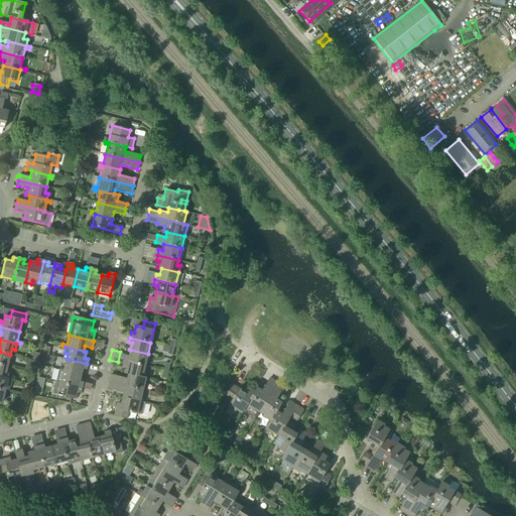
[(125,355),(124,361),(145,366),(148,354),(130,350),(129,356),(125,355)]
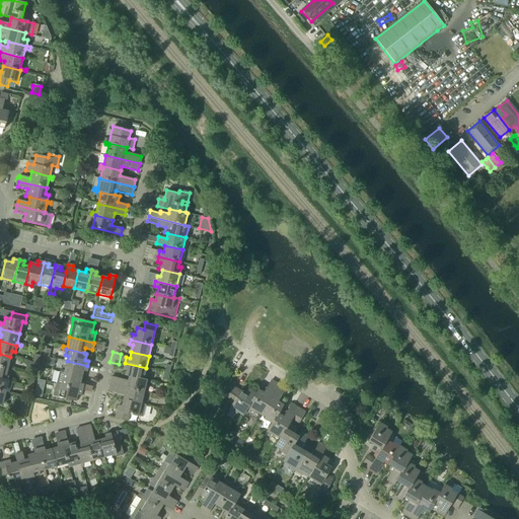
[(10,357),(0,354),(0,366),(7,368),(10,357)]
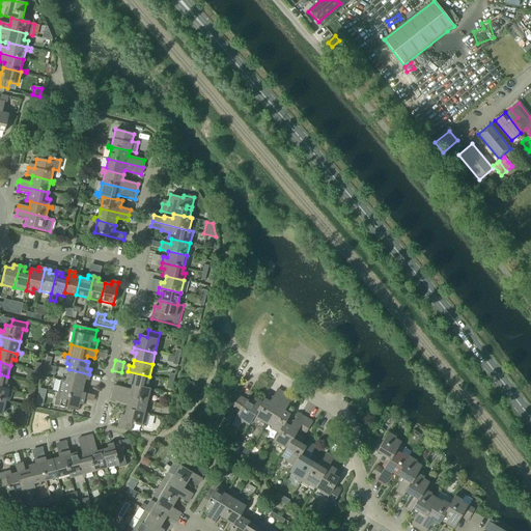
[(89,374),(68,369),(65,382),(83,386),(84,380),(88,381),(89,374)]
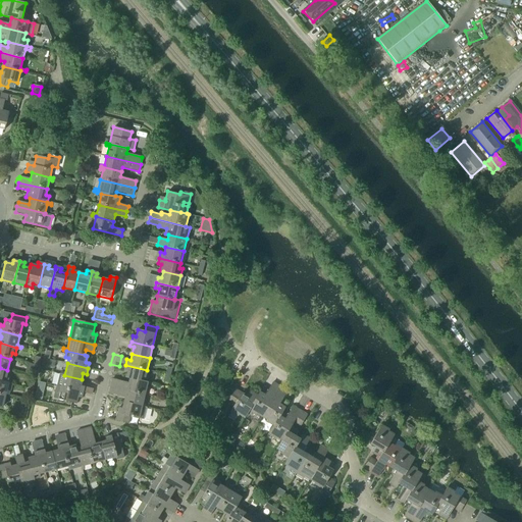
[(147,370),(125,365),(124,370),(127,370),(125,377),(129,378),(147,382),(148,376),(145,375),(147,370)]
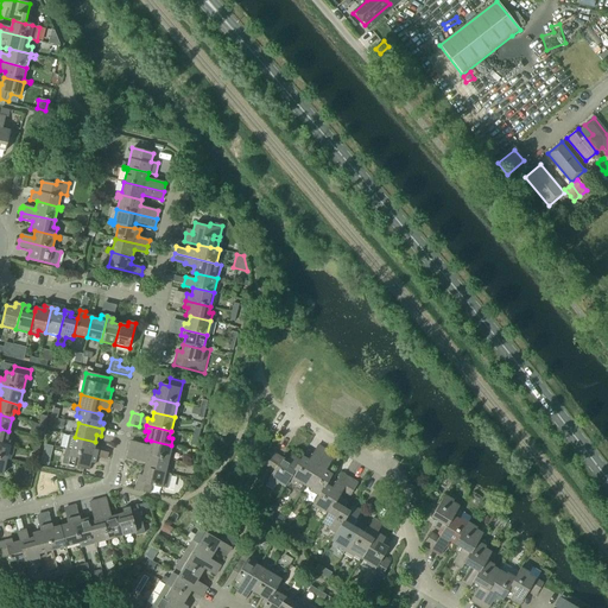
[(8,431),(0,429),(0,443),(10,447),(11,439),(7,438),(8,431)]
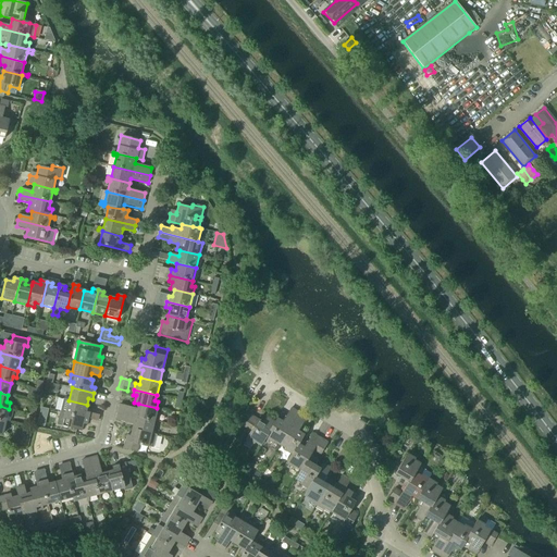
[(60,412),(87,419),(97,421),(99,415),(85,412),(87,405),(69,400),(63,399),(60,412)]
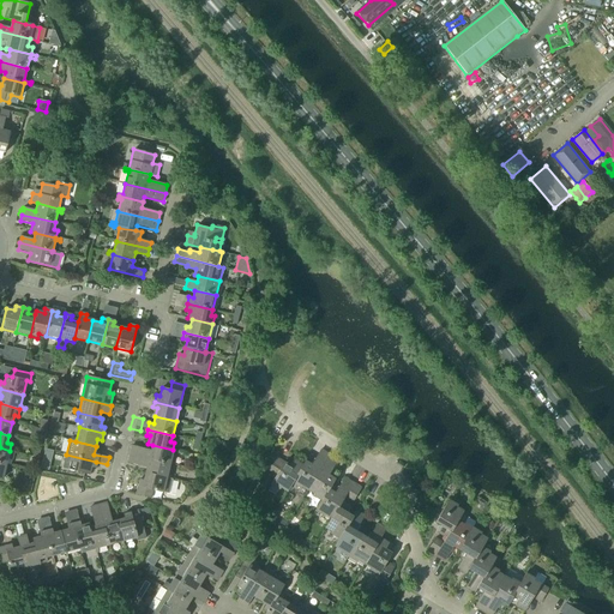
[(173,450),(152,445),(151,451),(132,446),(130,455),(169,464),(173,450)]
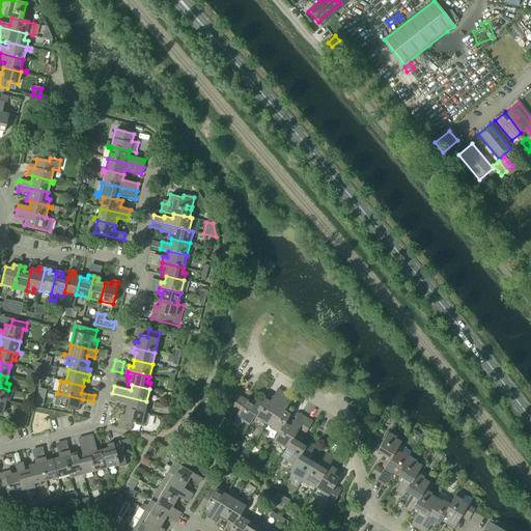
[(0,399),(5,401),(6,397),(10,398),(12,391),(8,390),(0,387),(0,399)]
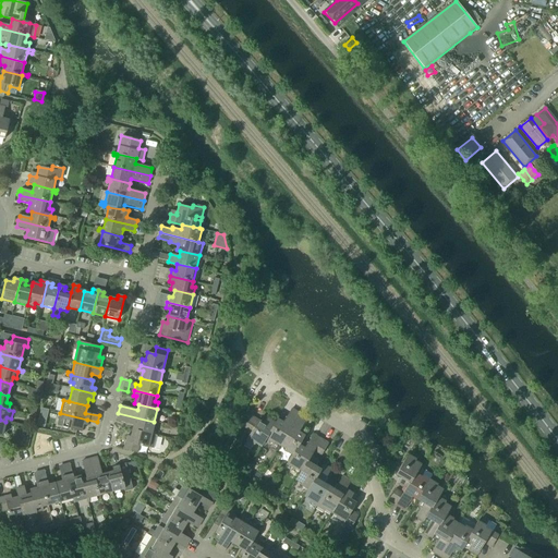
[(276,419),(274,423),(261,447),(266,439),(273,444),(274,441),(279,445),(299,413),(291,409),(282,423),(276,419)]
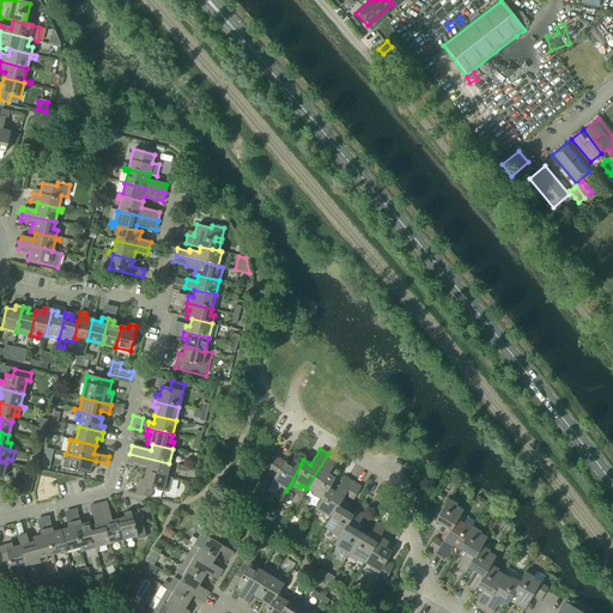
[(96,461),(66,454),(62,468),(89,474),(91,466),(95,467),(96,461)]
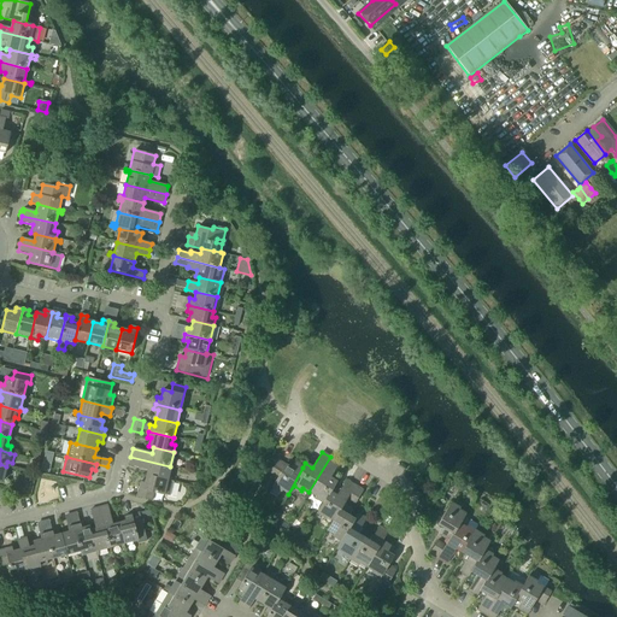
[(170,466),(130,457),(129,465),(147,469),(146,475),(166,480),(170,466)]
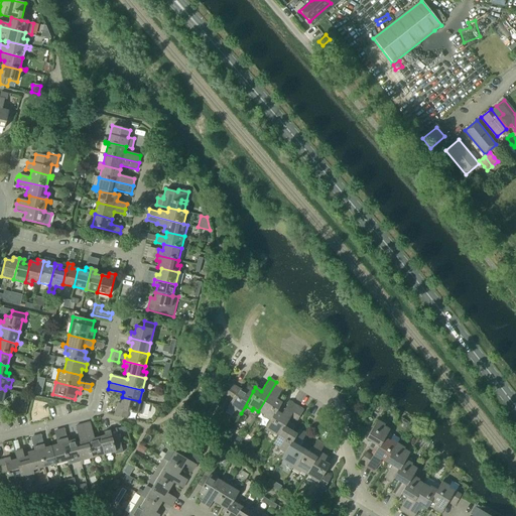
[(276,382),(258,411),(264,415),(264,416),(270,420),(281,403),(276,400),(283,387),(276,382)]
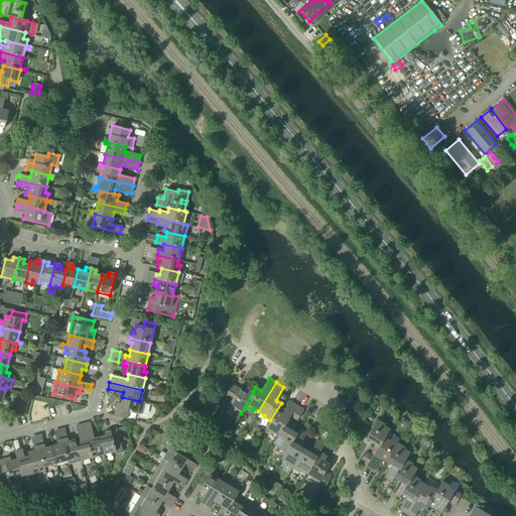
[(241,413),(253,391),(247,387),(245,391),(232,384),(226,395),(232,399),(228,407),(235,411),(235,410),(241,413)]
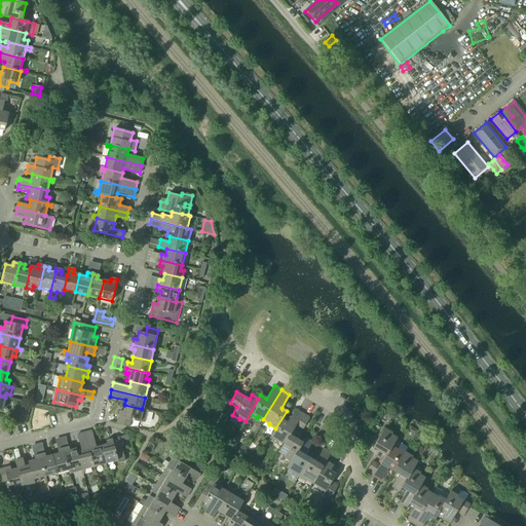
[(142,409),(124,405),(123,412),(119,411),(116,423),(129,426),(130,420),(139,421),(142,409)]
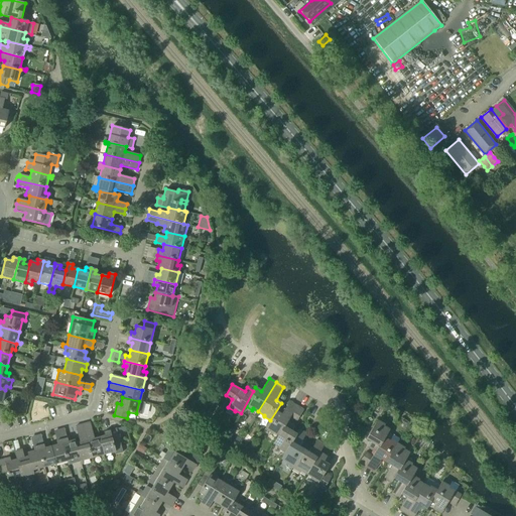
[(18,410),(25,411),(27,403),(20,402),(18,410)]
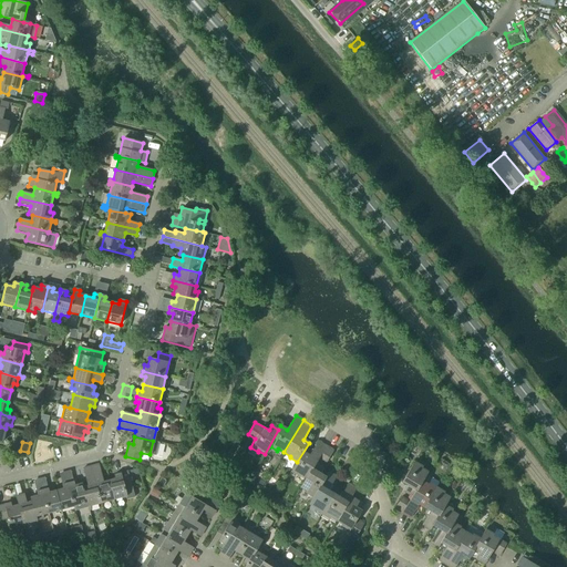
[(297,462),(291,472),(299,477),(300,475),(306,478),(315,463),(318,457),(326,445),(318,442),(310,455),(305,452),(309,443),(297,462)]
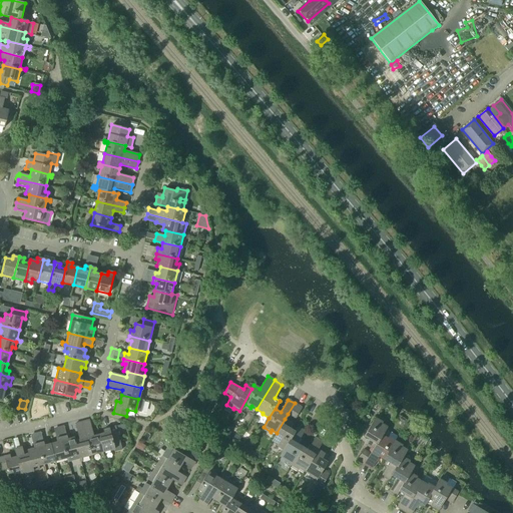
[(295,403),(288,414),(290,415),(296,418),(302,408),(295,403)]
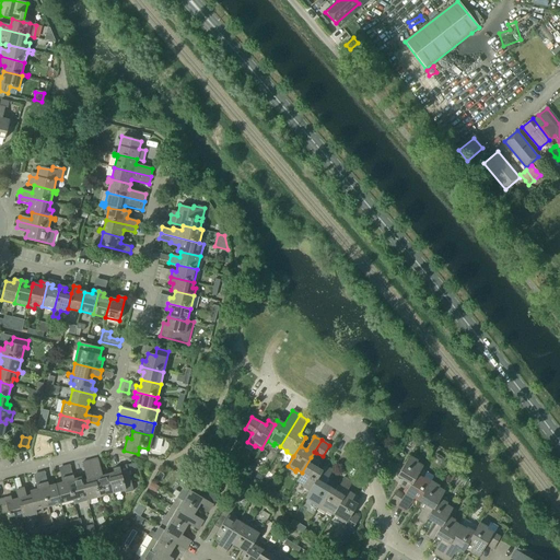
[(386,456),(398,452),(397,446),(384,450),(386,456)]
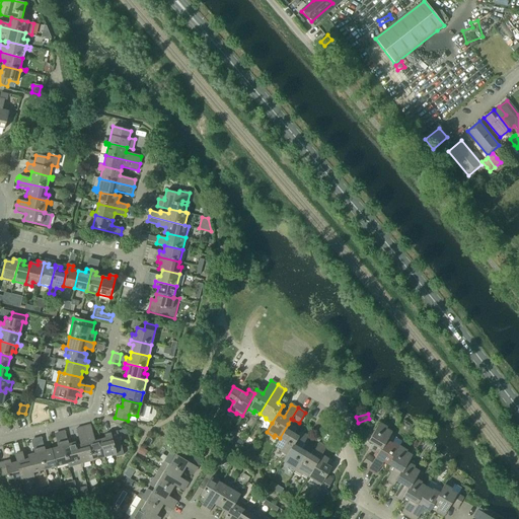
[(377,454),(386,440),(391,432),(385,428),(386,427),(379,423),(368,442),(374,445),(371,450),(377,454)]
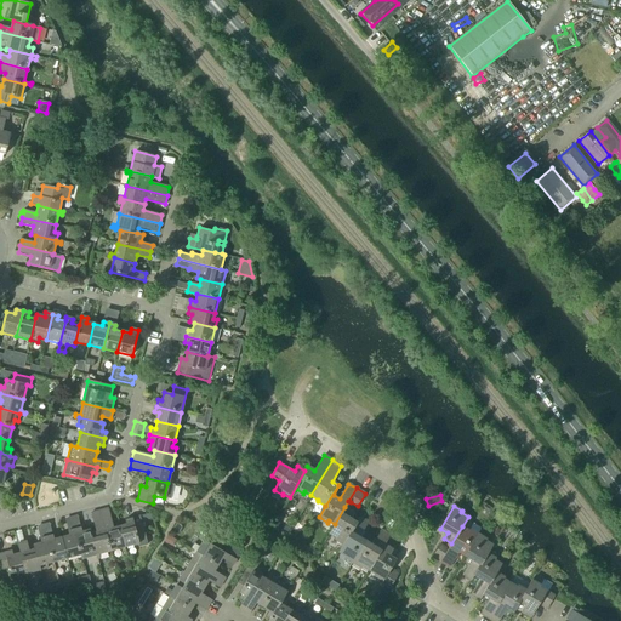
[(335,524),(329,535),(336,539),(335,540),(342,545),(357,523),(349,519),(353,513),(347,508),(345,507),(335,524)]
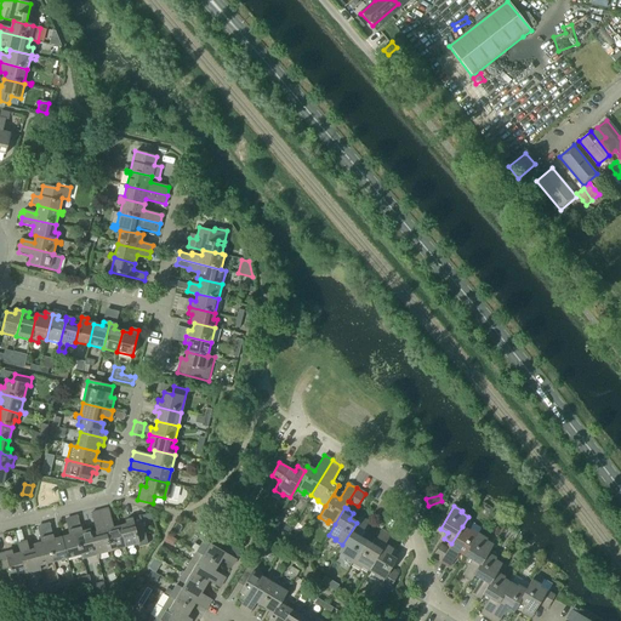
[(107,508),(100,511),(110,551),(121,548),(123,552),(125,552),(124,547),(119,527),(113,529),(107,508)]
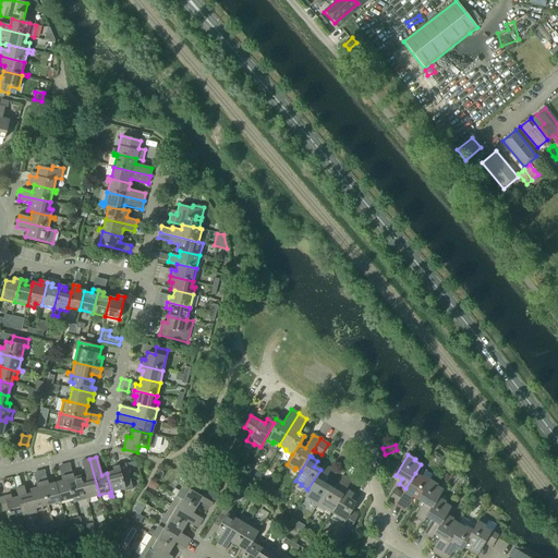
[(99,495),(89,459),(81,461),(86,478),(82,480),(86,498),(87,502),(89,502),(88,498),(99,495)]
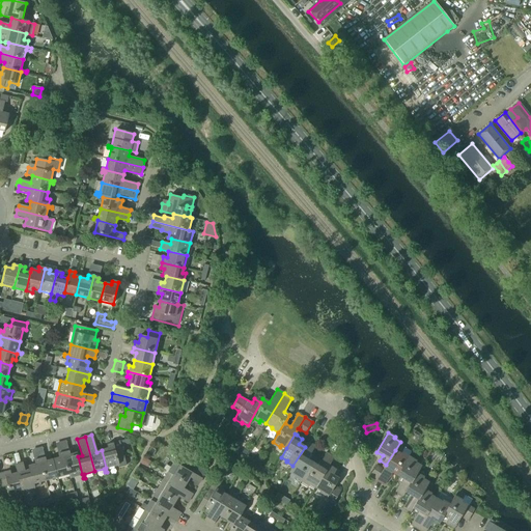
[(82,474),(78,456),(77,453),(70,455),(65,441),(60,442),(70,474),(75,473),(76,476),(82,474)]
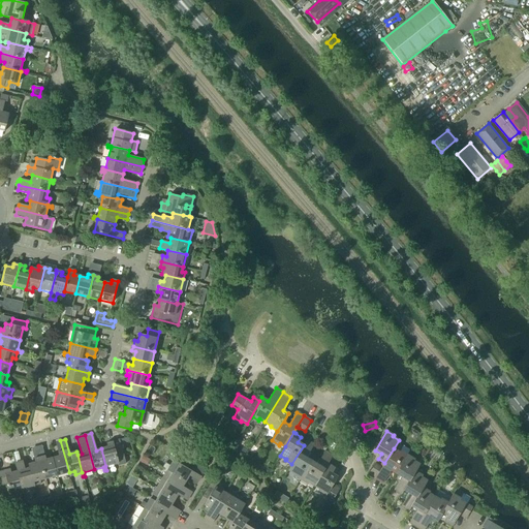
[(69,472),(60,440),(63,452),(58,453),(59,456),(52,458),(57,476),(69,472)]
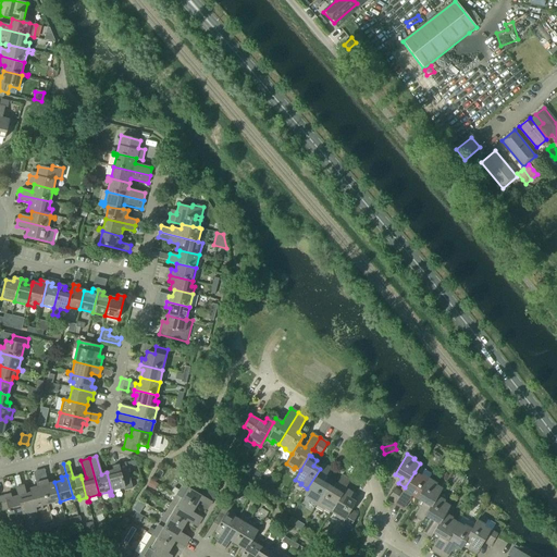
[(113,470),(107,472),(111,491),(123,487),(124,491),(132,489),(125,463),(112,467),(113,470)]
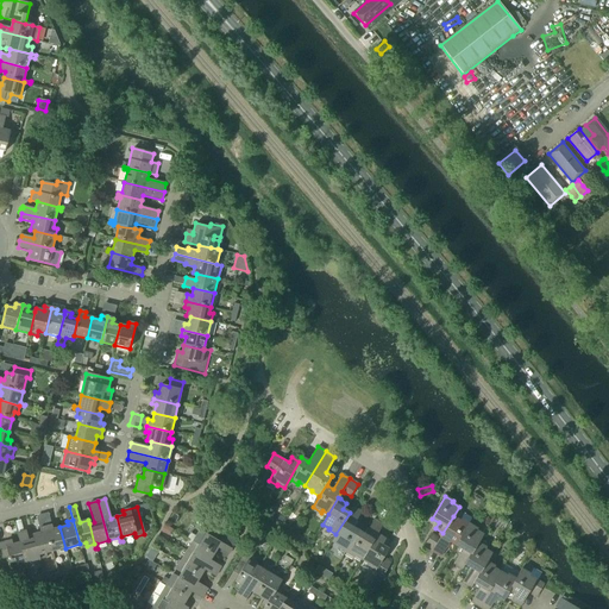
[(350,513),(336,534),(337,534),(332,542),(339,547),(338,548),(345,552),(358,531),(352,527),(362,512),(352,507),(350,513)]
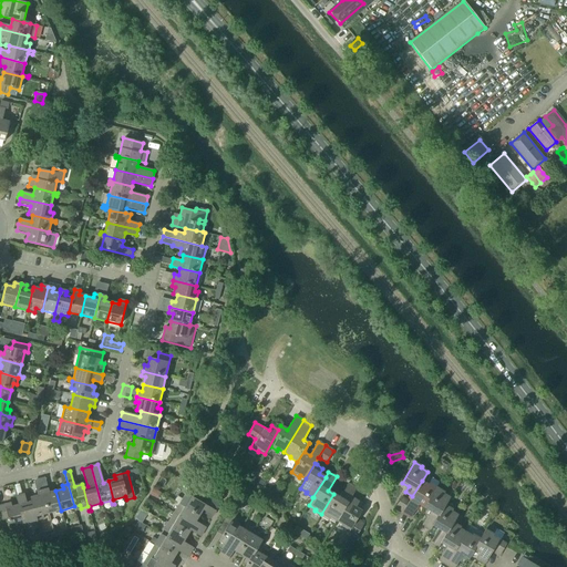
[(412,496),(409,502),(402,514),(409,518),(418,504),(424,508),(436,487),(428,483),(428,484),(422,481),(412,496)]
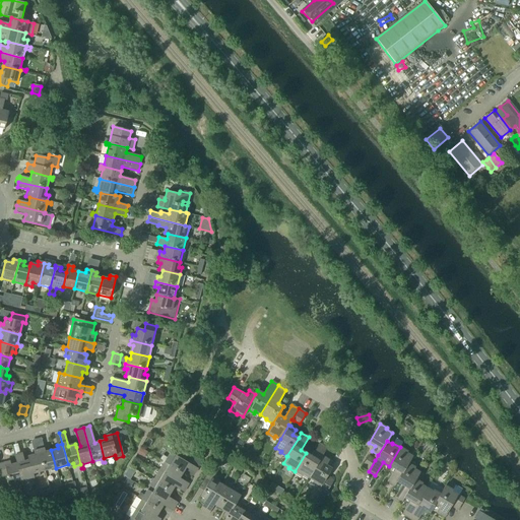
[(306,453),(295,471),(303,476),(304,475),(308,477),(326,448),(320,444),(312,457),(306,453)]
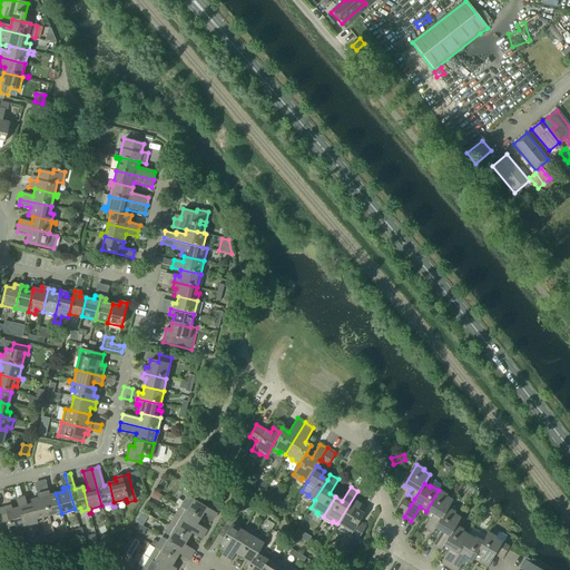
[(439,490),(426,511),(432,514),(423,528),(431,533),(434,528),(434,529),(446,508),(451,500),(445,497),(446,494),(439,490)]
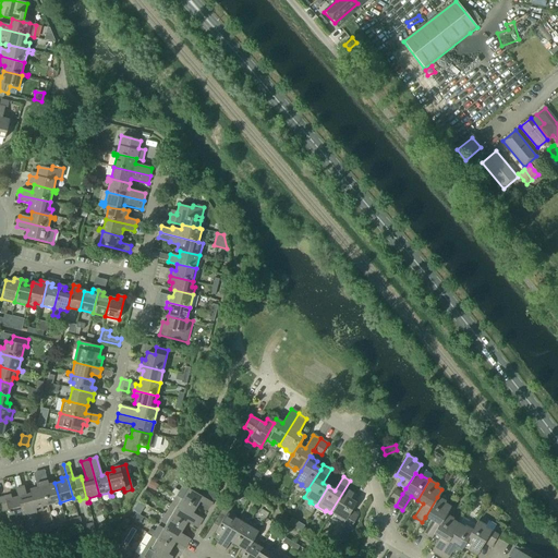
[(351,481),(350,481),(330,512),(338,517),(337,519),(351,526),(359,516),(351,511),(356,502),(350,499),(353,494),(346,489),(351,481)]
